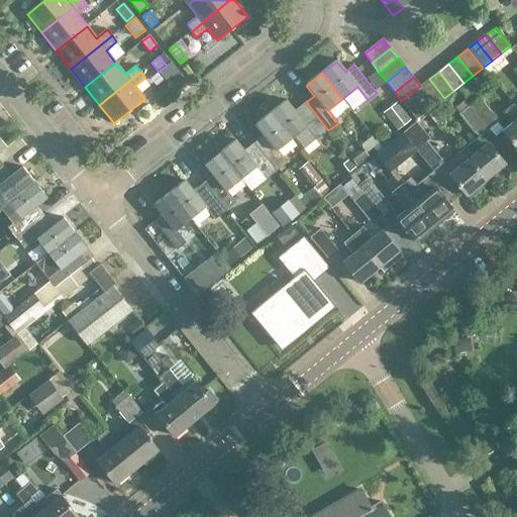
[(420,86),(401,101),(416,120),(444,98),(429,79),(420,86)]
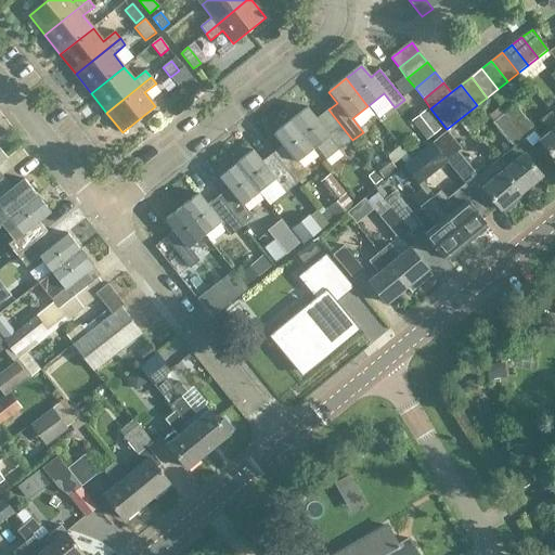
[(514,105),(504,114),(526,139),(536,130),(514,105)]
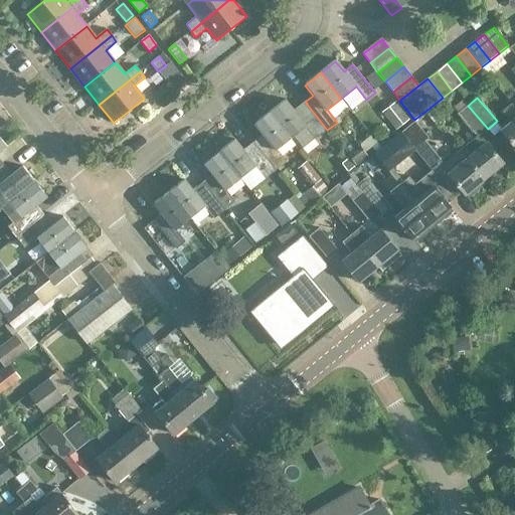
[(286,101),(271,113),(291,139),(300,150),(315,139),(315,140),(324,133),(302,105),(294,111),(286,101)]
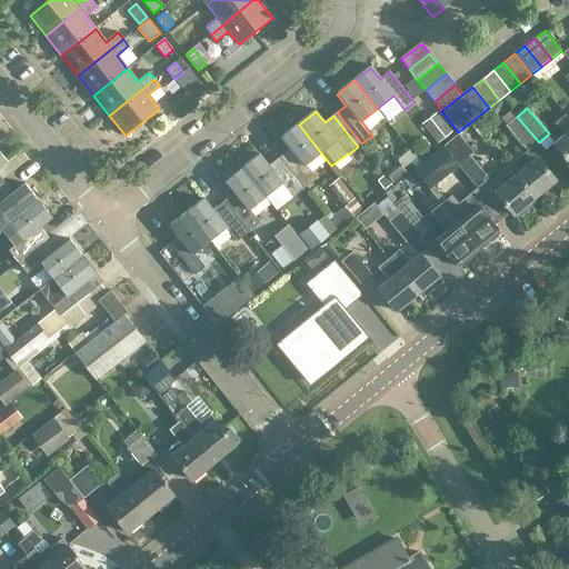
[(437,145),(452,132),(437,112),(422,125),(437,145)]
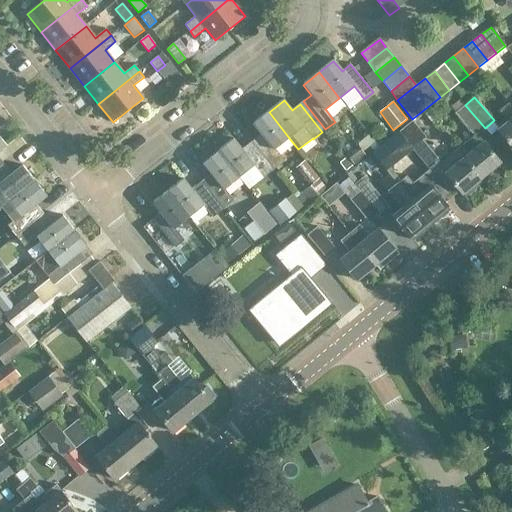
[(511,108),(510,106),(508,103),(499,111),(508,121),(497,129),(511,146),(511,108)]
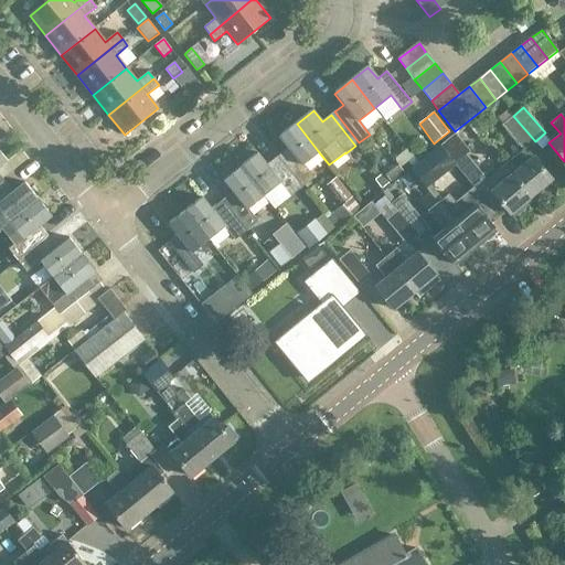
[(502,125),(523,150),(525,149),(535,141),(513,116),(502,125)]
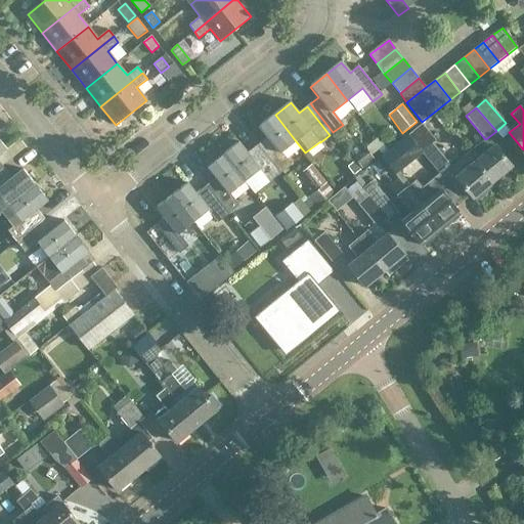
[(296,141),(275,115),(259,128),(267,138),(259,144),(281,173),(292,166),(281,153),(296,141)]
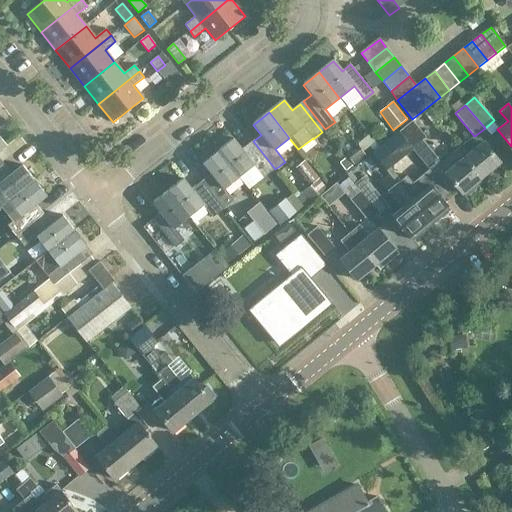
[(399,133),(373,154),(386,170),(412,149),(399,133)]
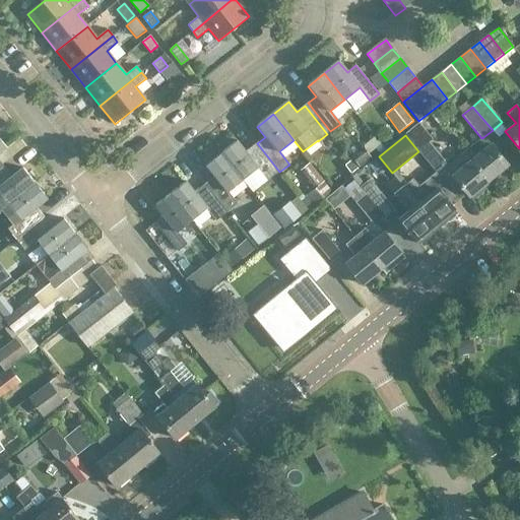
[(481,138),(465,151),(471,159),(489,181),(508,165),(491,143),(490,144),(483,137),(481,138)]
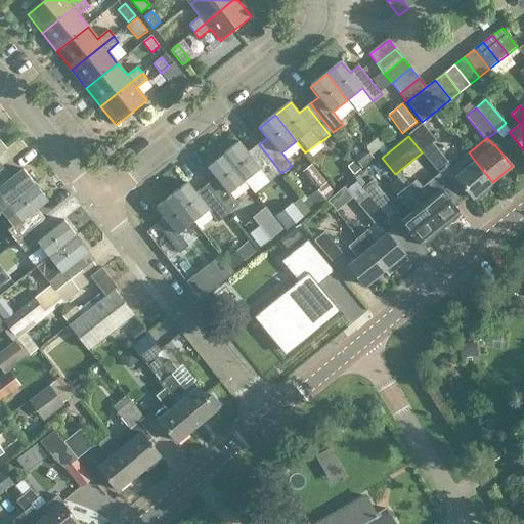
[(223,156),(245,182),(259,170),(269,183),(278,175),(256,147),(248,154),(238,142),(223,156)]
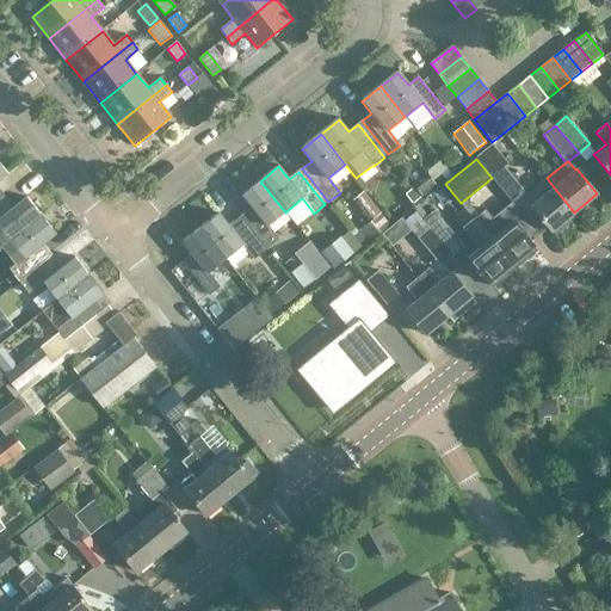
[(505,167),(493,177),(523,213),(525,210),(518,201),(517,196),(524,190),(505,167)]
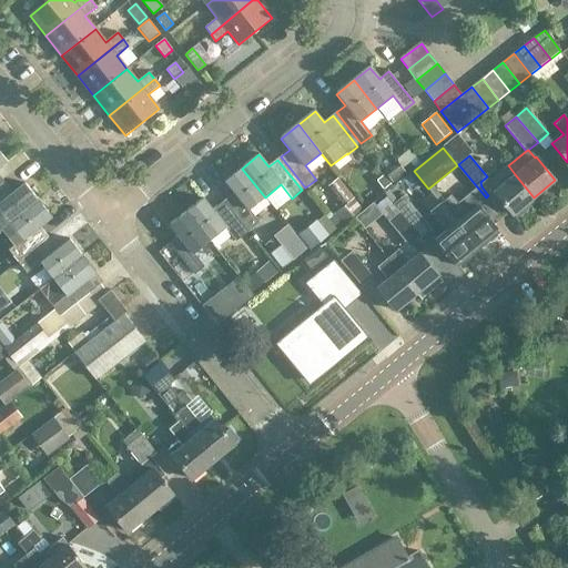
[(265,198),(242,169),(225,182),(234,193),(225,201),(251,232),(260,224),(249,210),(265,198)]
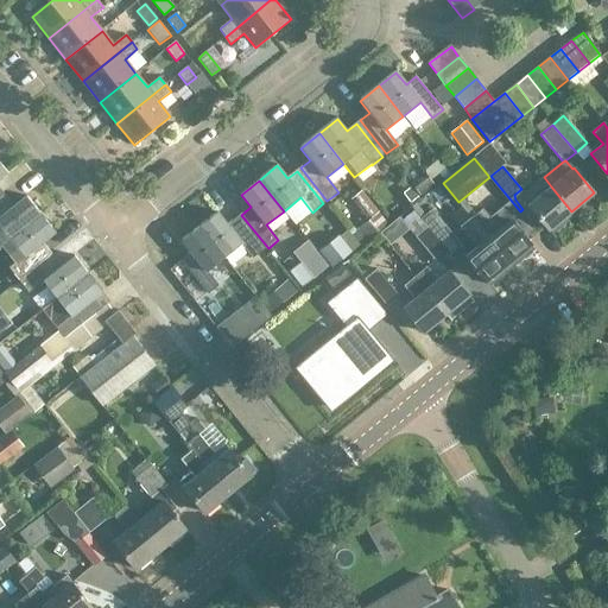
[(515,200),(523,209),(530,217),(534,213),(549,229),(552,234),(567,222),(563,217),(571,211),(551,187),(532,202),(521,189),(514,195),(515,200)]
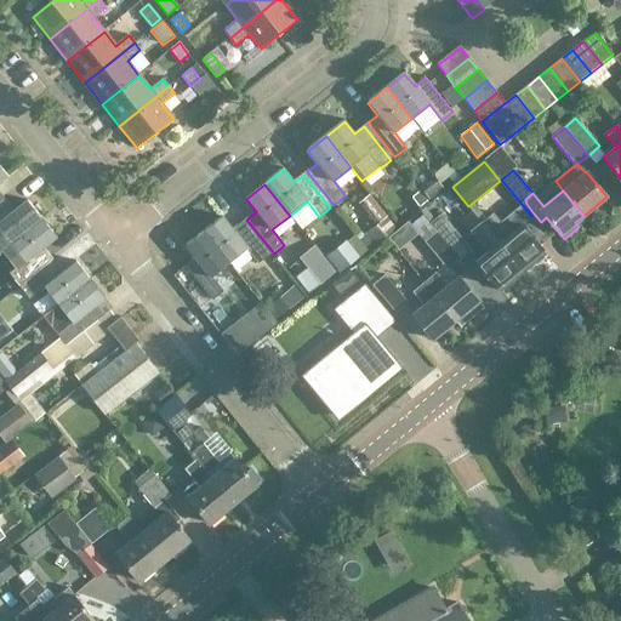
[(411,198),(419,208),(427,201),(420,192),(411,198)]
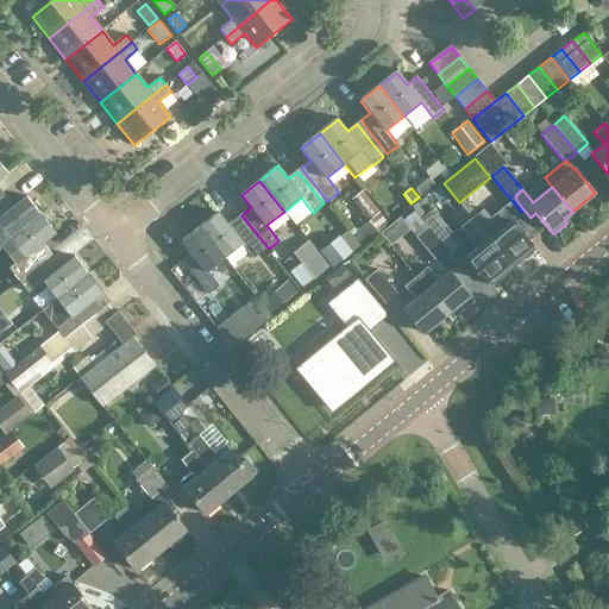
[(352,200),(369,221),(378,213),(362,192),(352,200)]
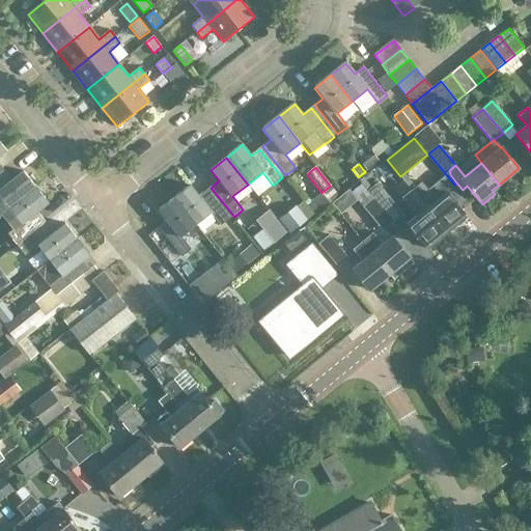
[(35,188),(23,172),(11,182),(4,173),(0,176),(0,216),(1,216),(35,188)]
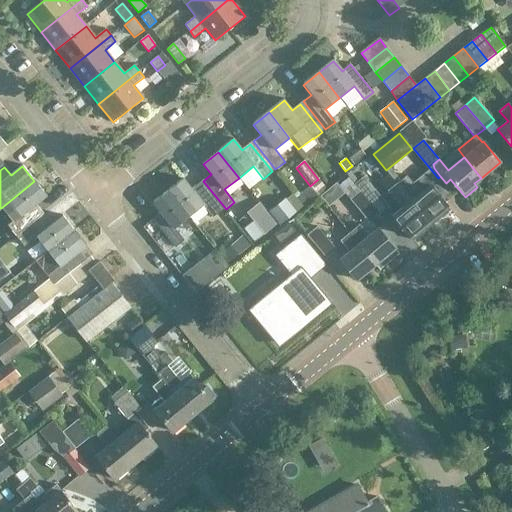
[(379,215),(389,207),(364,177),(355,185),(379,215)]
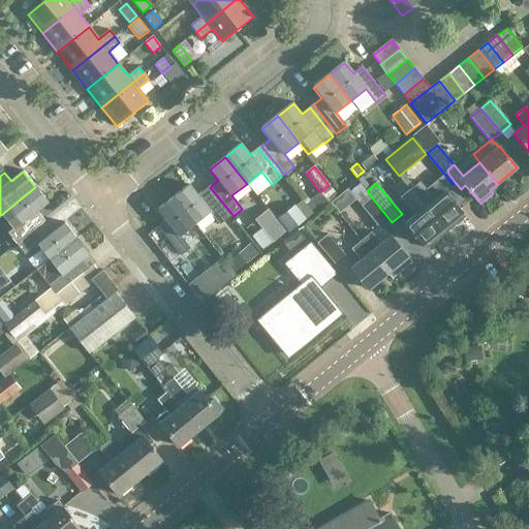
[(320,192),(313,198),(320,208),(337,195),(329,185),(320,192)]
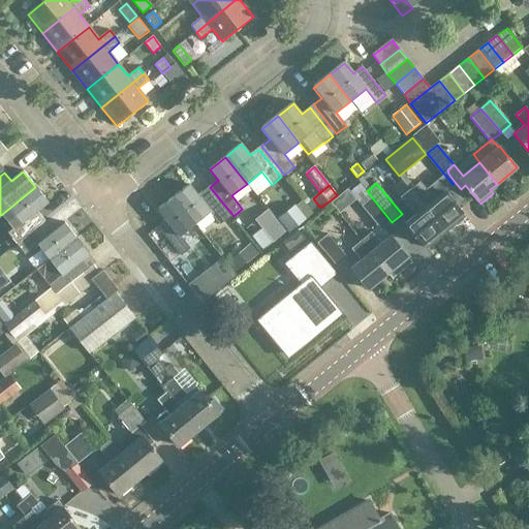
[(381,230),(392,222),(367,191),(361,185),(350,193),(381,230)]
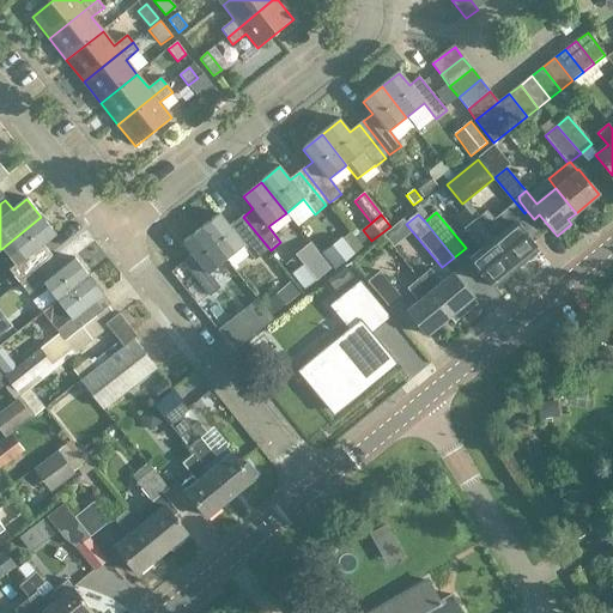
[(201,230),(225,261),(243,247),(255,261),(266,254),(238,219),(229,228),(219,216),(201,230)]
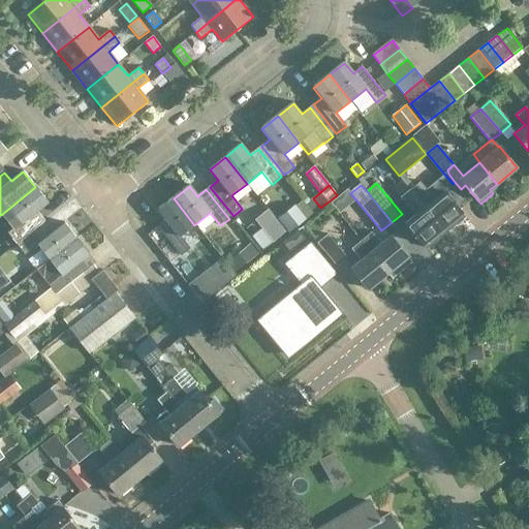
[(48,204),(35,187),(1,215),(12,228),(6,232),(13,243),(42,220),(36,213),(48,204)]
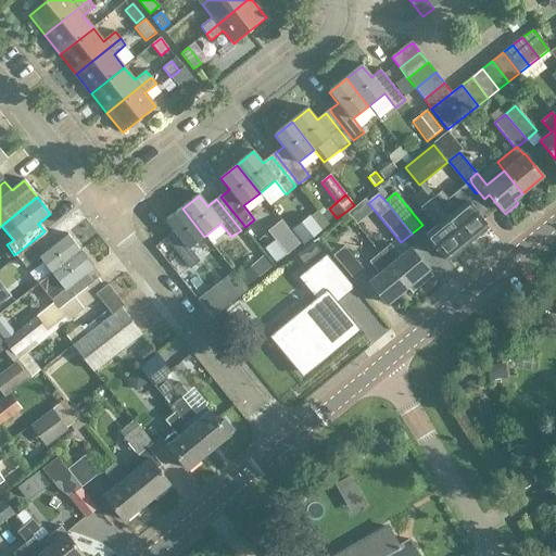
[(431,199),(421,206),(437,226),(426,235),(444,257),(445,257),(449,262),(462,251),(458,247),(465,241),(438,207),(431,199)]
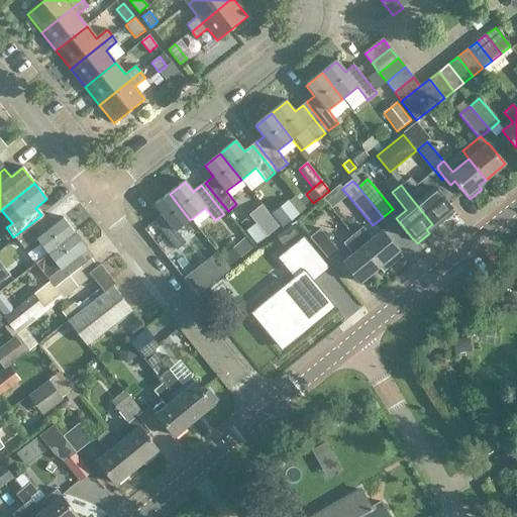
[(442,222),(454,212),(451,208),(434,187),(423,196),(415,186),(407,193),(432,224),(439,218),(442,222)]
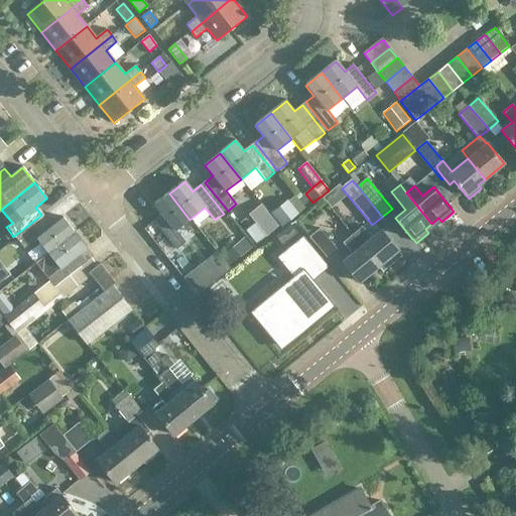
[(189,220),(169,194),(154,206),(162,216),(154,222),(176,250),(185,243),(175,231),(189,220)]
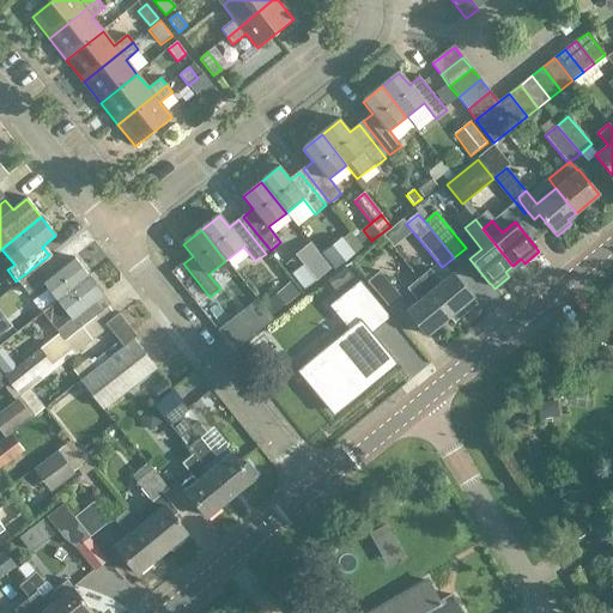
[(351,234),(363,248),(371,241),(363,230),(358,234),(356,230),(351,234)]
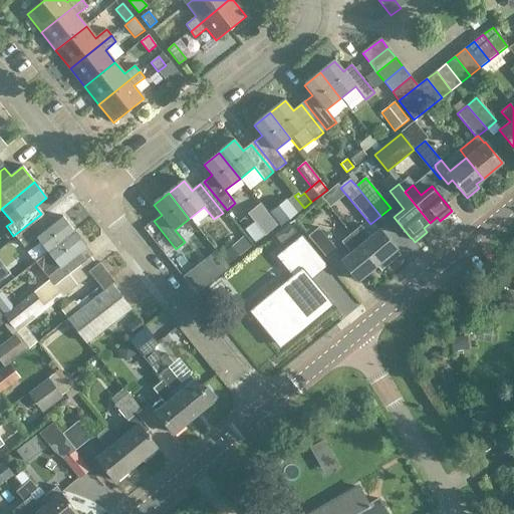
[(287,199),(270,212),(281,226),(298,213),(287,199)]
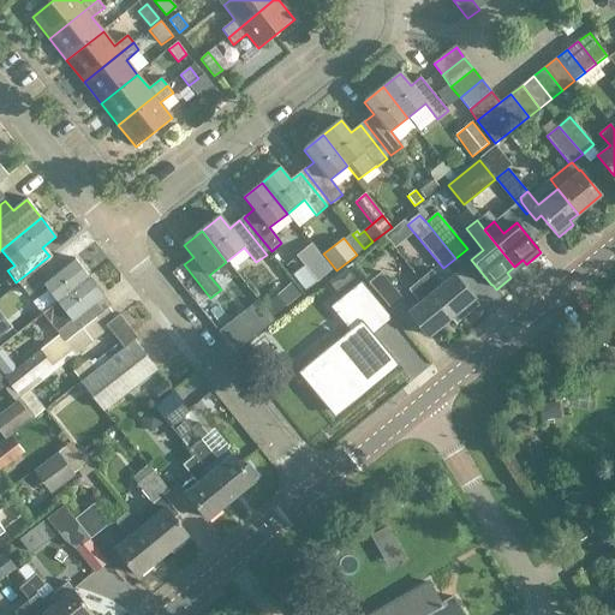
[(305,291),(328,273),(316,257),(293,276),(305,291)]
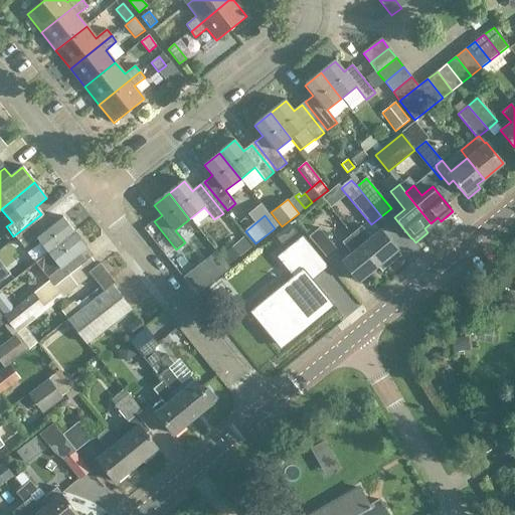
[(47,252),(73,232),(61,217),(51,226),(44,217),(16,240),(24,249),(36,239),(47,252)]
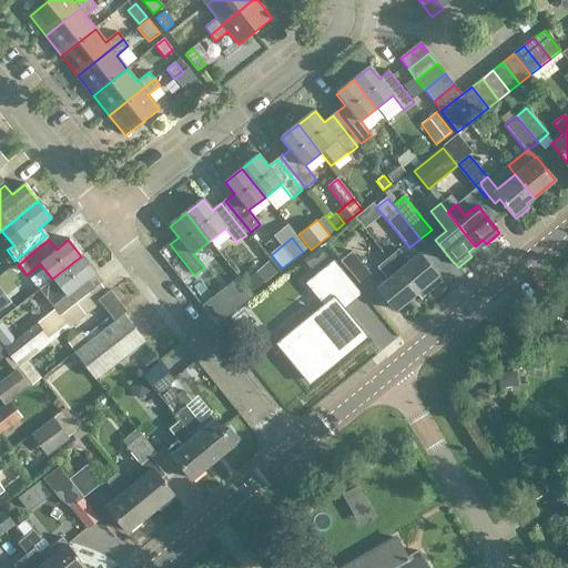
[(304,262),(307,266),(314,261),(317,265),(327,256),(321,247),(304,262)]
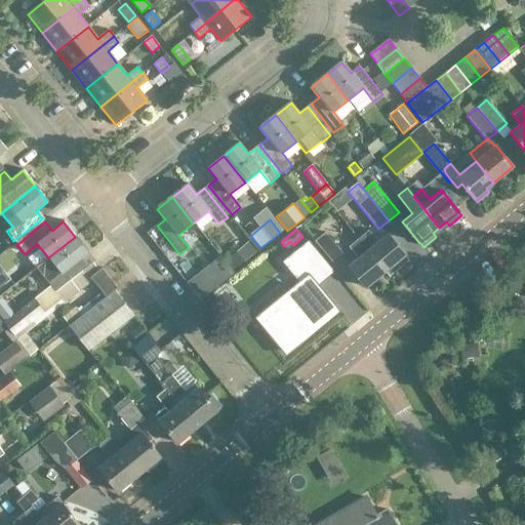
[(387,234),(378,241),(368,231),(359,239),(386,272),(392,266),(396,271),(407,260),(404,256),(405,255),(387,234)]
